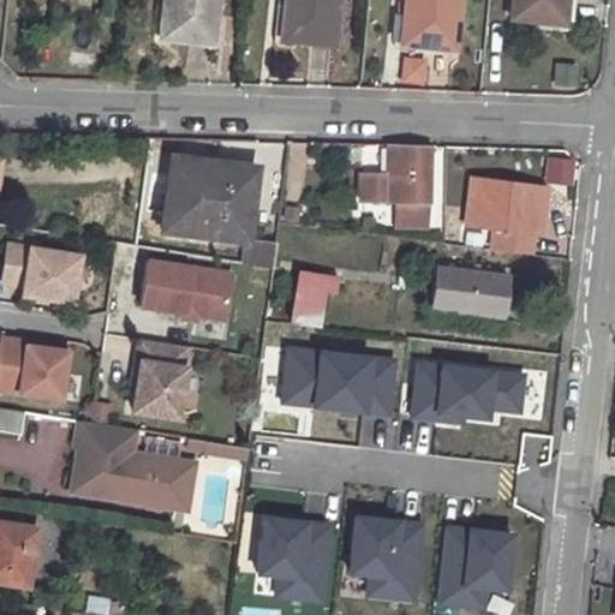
[(163,0),(160,36),(210,42),(214,0),(163,0)]
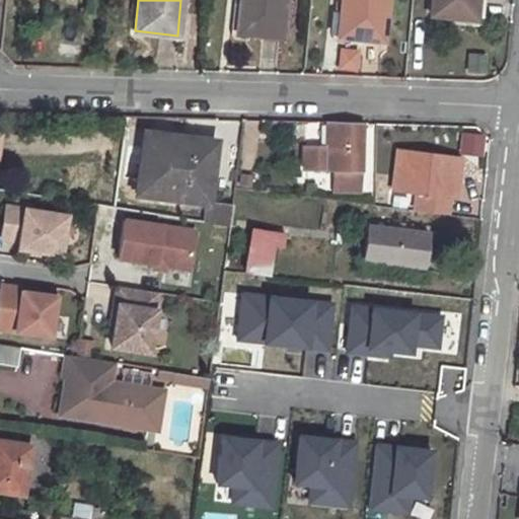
[(239,0),(236,31),(280,36),(284,0),(239,0)]
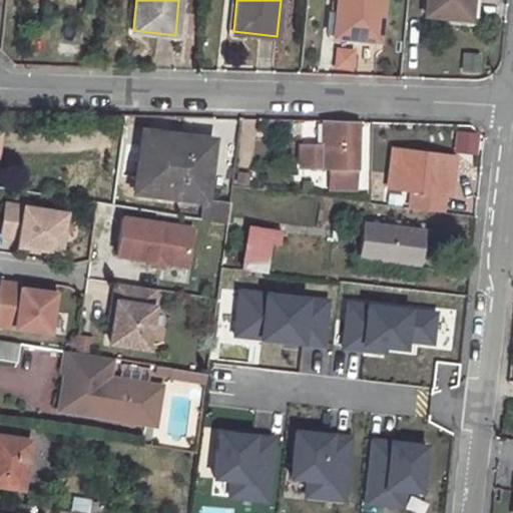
[(338,0),(335,35),(378,40),(381,0),(338,0)]
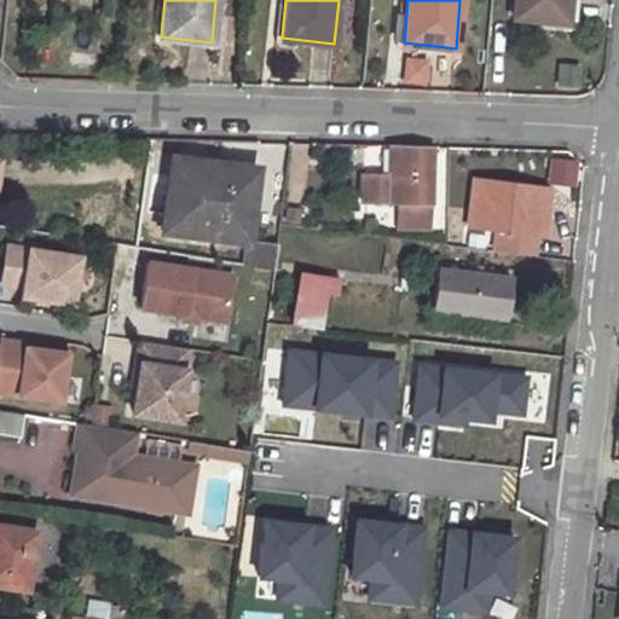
[(515,0),(514,17),(566,22),(567,0),(515,0)]
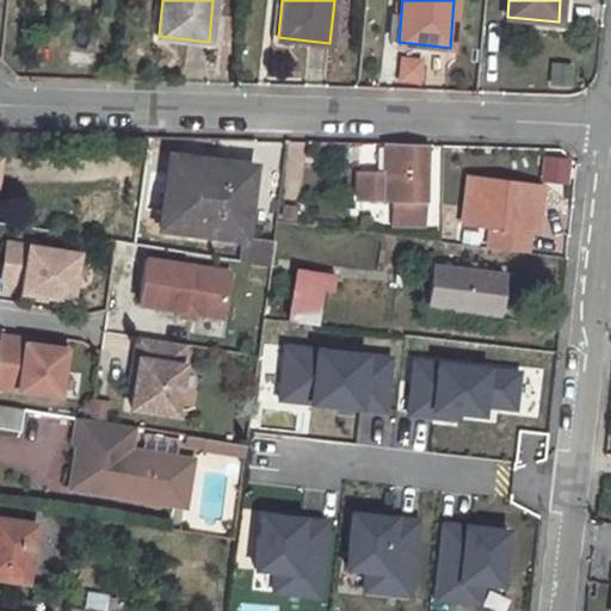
[(399,56),(395,84),(421,87),(426,60),(399,56)]
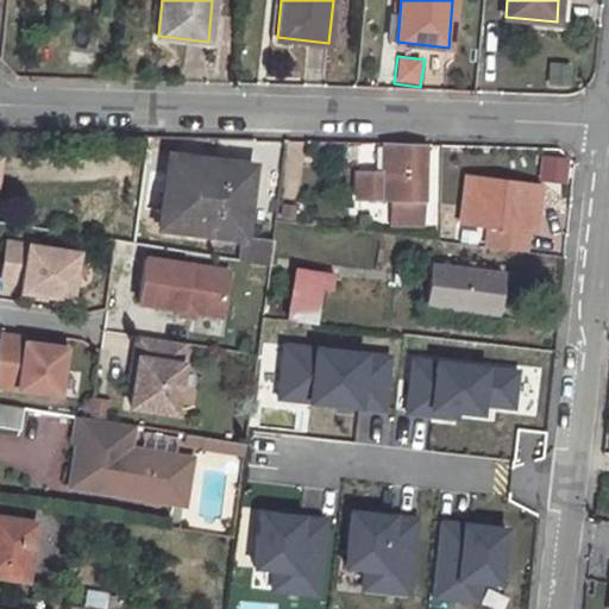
[(391,202),(391,227),(421,226),(424,145),(383,144),(383,176),(355,175),(353,202),(391,202)]
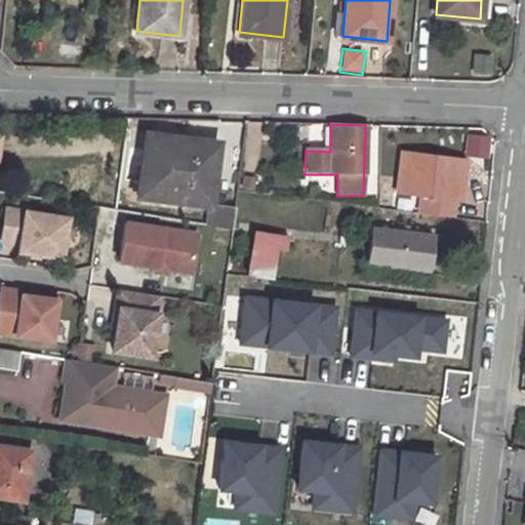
[(490,158),(491,135),(466,134),(465,156),(490,158)]
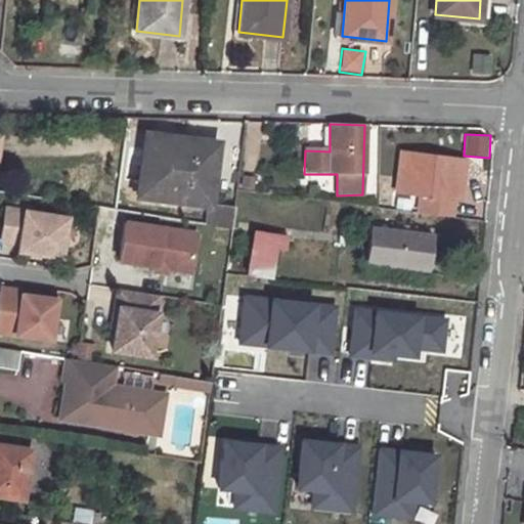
[(154,144),(147,201),(209,208),(215,153),(154,144)]
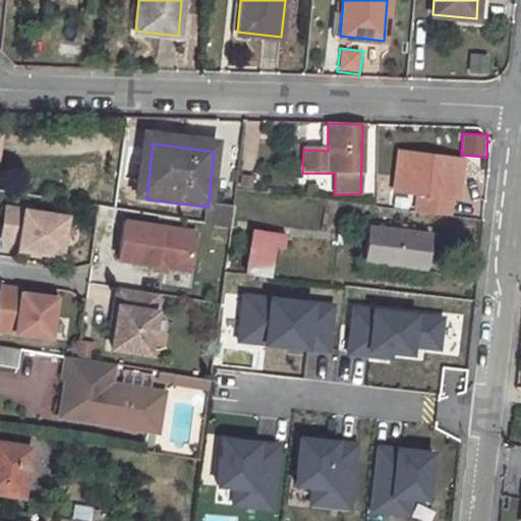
[(462,160),(398,152),(393,192),(417,195),(415,213),(448,217),(450,199),(457,199),(462,160)]
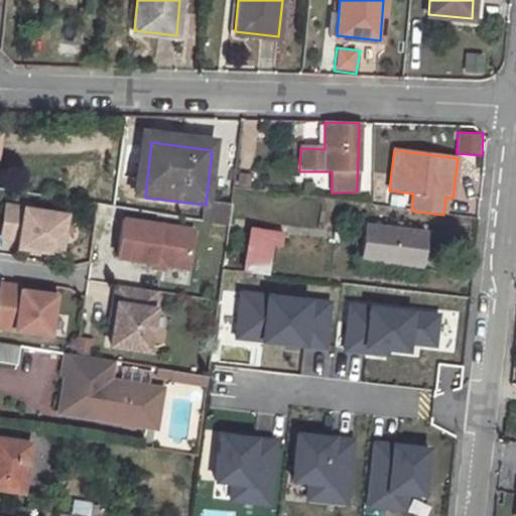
[(203,209),(202,221),(227,225),(230,205),(211,202),(209,210),(203,209)]
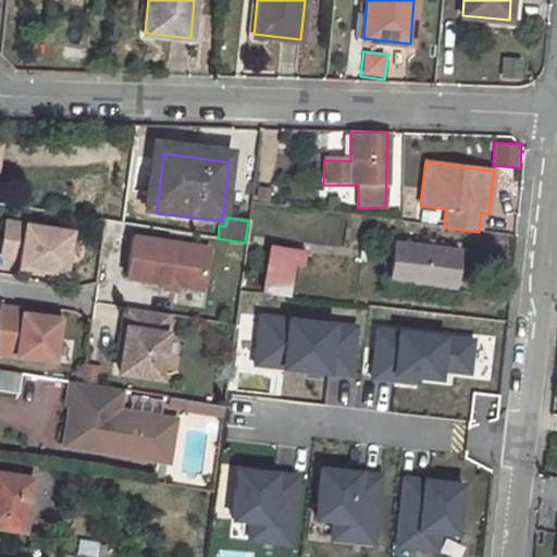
[(5,222),(0,257),(20,259),(19,267),(63,274),(70,232),(5,222)]
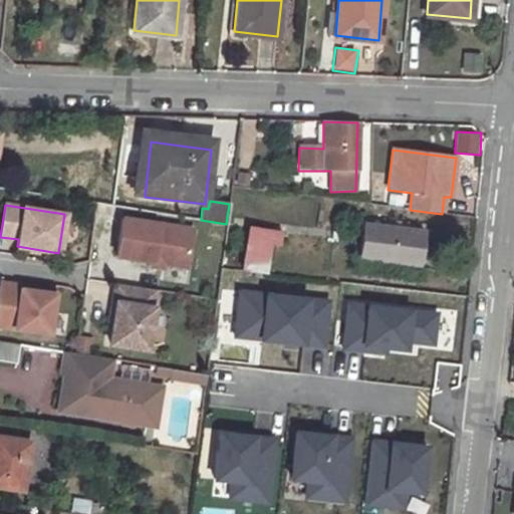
[(192,229),(120,218),(115,255),(152,261),(151,266),(161,267),(162,263),(186,266),(192,229)]
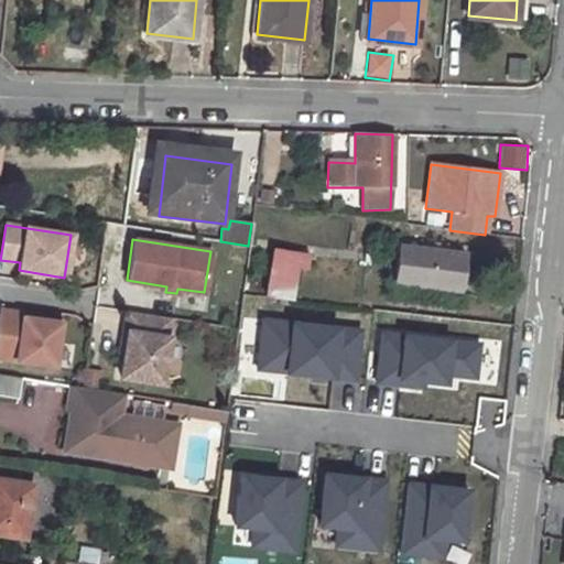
[(399,247),(394,283),(459,292),(465,256),(399,247)]
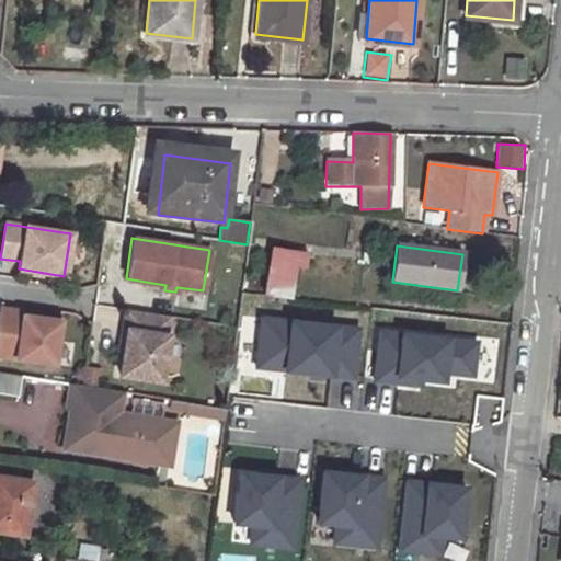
[(272,250),(263,296),(287,298),(292,264),(305,265),(307,254),(272,250)]
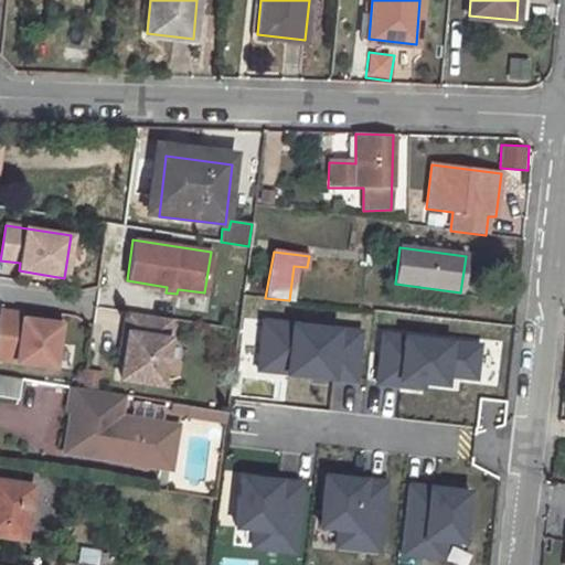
[(24,313),(0,310),(0,313),(0,358),(54,366),(61,322),(23,318),(24,313)]
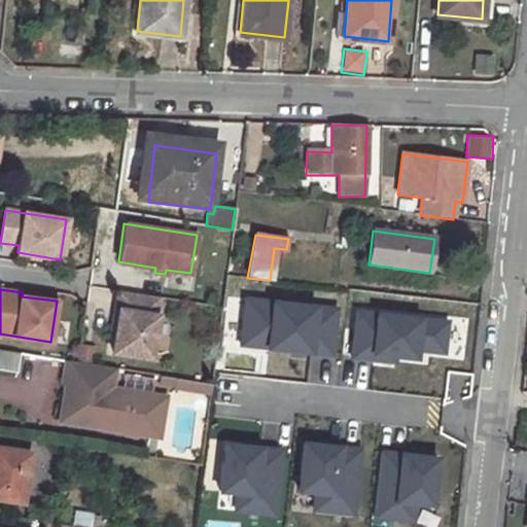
[(116,329),(113,352),(150,358),(160,297),(118,290),(114,320),(117,321),(116,329)]
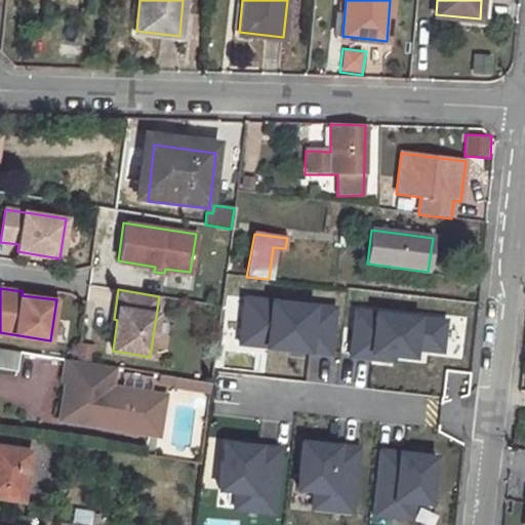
[(354,311),(350,358),(419,364),(420,353),(446,355),(449,319),(354,311)]
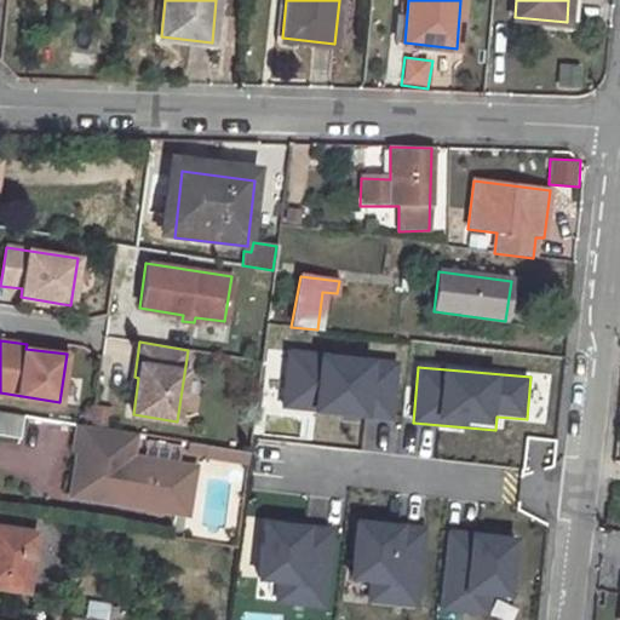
[(286,379),(285,386),(333,394),(334,385),(286,379)]
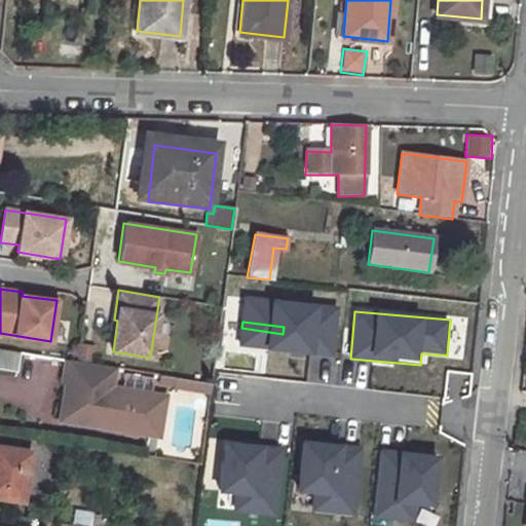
[(241,328),(234,377),(264,381),(268,347),(279,349),(283,334),(241,328)]
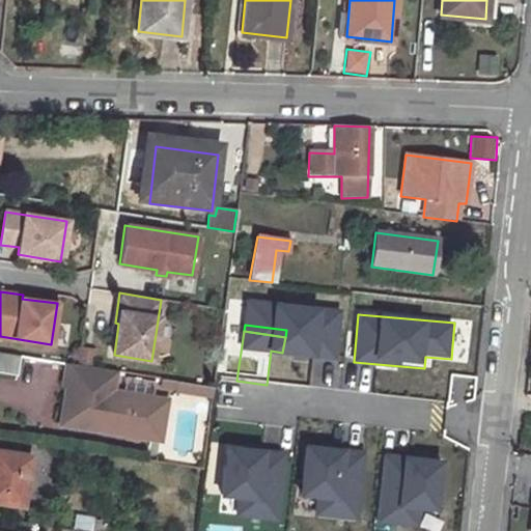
[(0,370),(17,373),(19,356),(0,353),(0,370)]
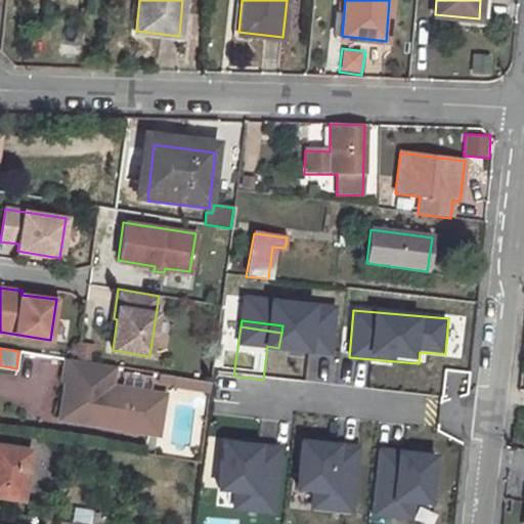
[(66,402),(94,407),(92,422),(92,423),(158,434),(164,397),(112,387),(115,366),(70,359),(63,402),(66,402)]
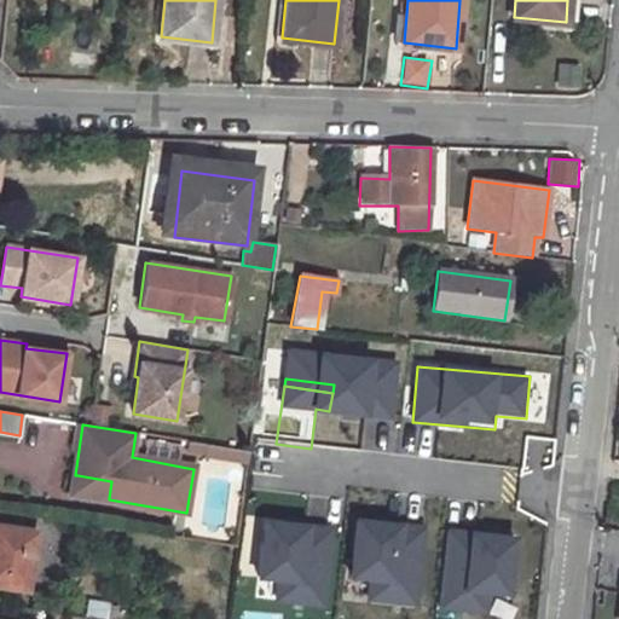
[(310,458),(306,478),(319,480),(322,461),(310,458)]
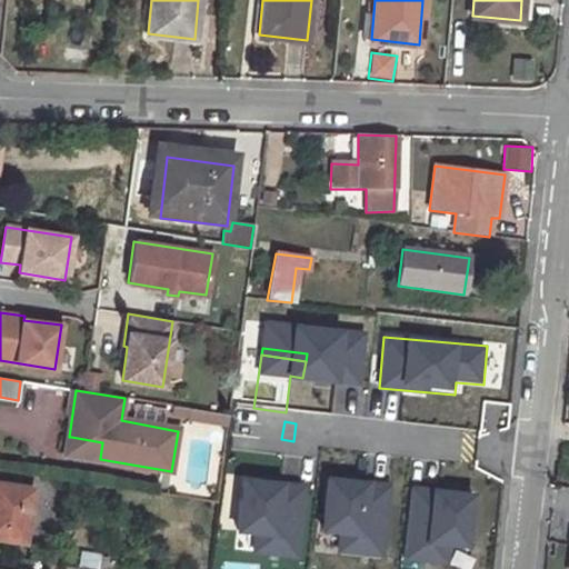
[(69,452),(100,458),(102,442),(71,437),(69,452)]
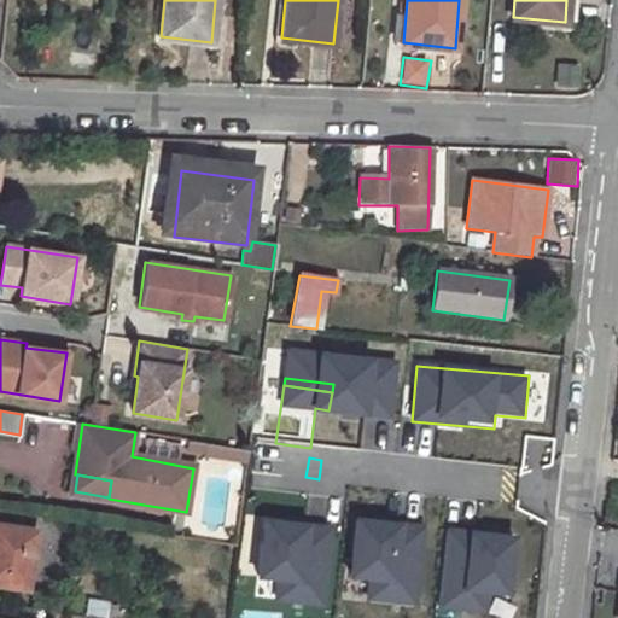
[(325,608),(334,526),(264,518),(256,582),(275,584),(273,602),(325,608)]
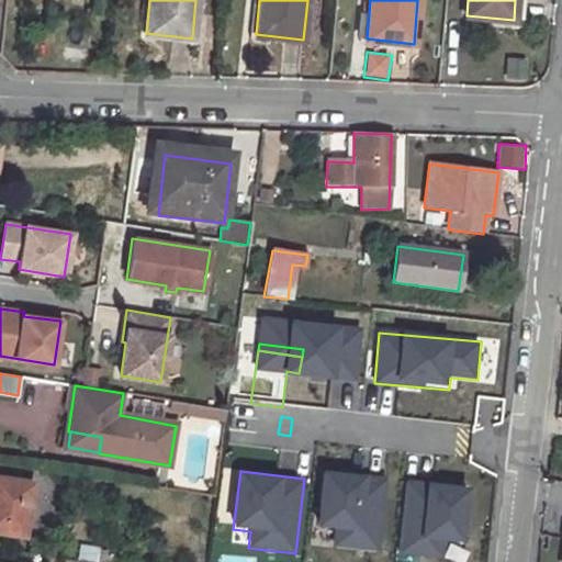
[(335,530),(333,547),(380,551),(388,479),(324,472),(318,528),(335,530)]
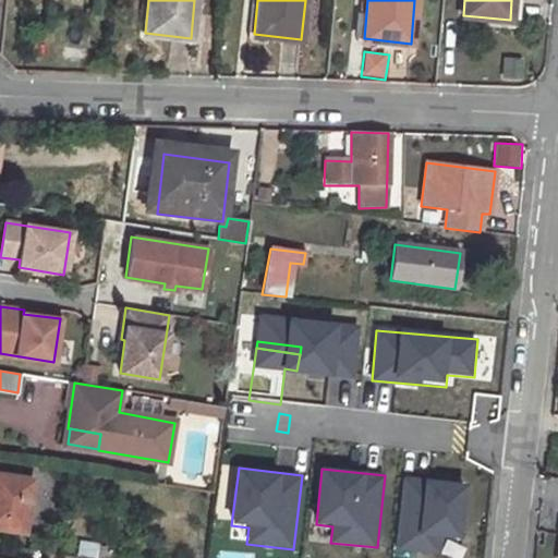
[(0,475),(0,529),(23,532),(32,481),(0,475)]
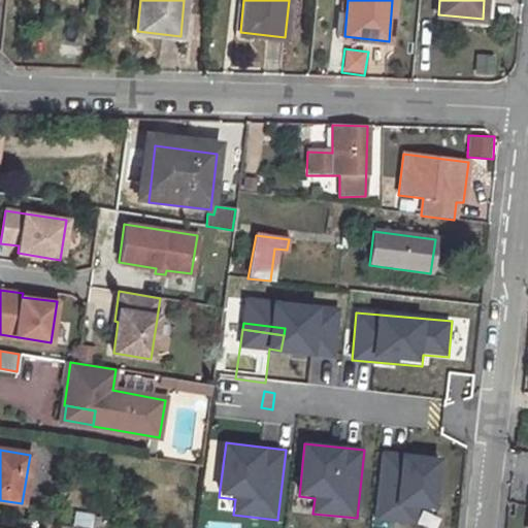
[(418,525),(419,510),(439,512),(443,458),(381,453),(374,522),(418,525)]
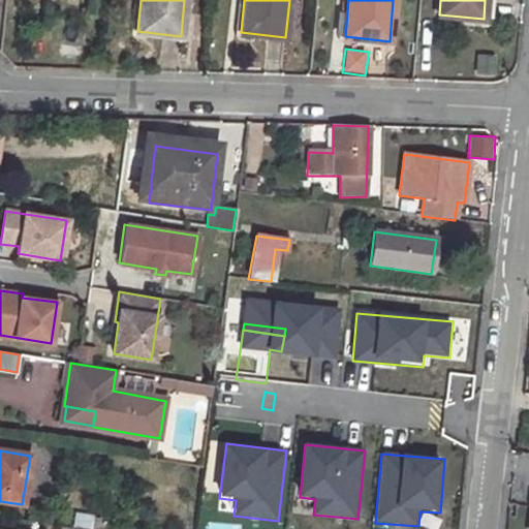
[(528,528),(528,508),(523,508),(519,528),(528,528)]
